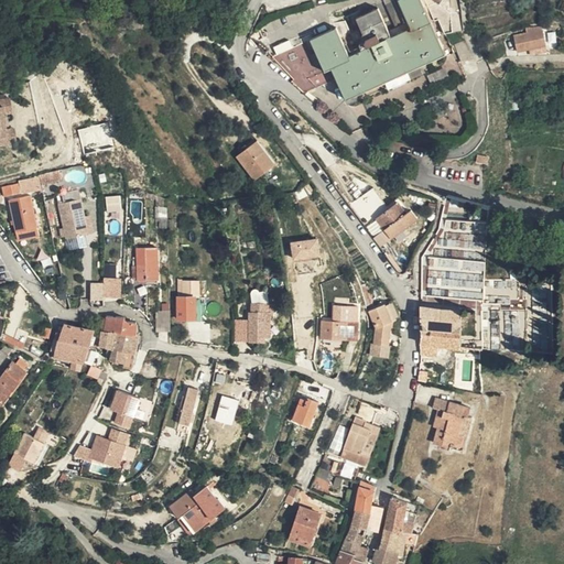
[(299,49),(329,83),(333,82),(327,71),(333,68),(348,102),(364,95),(362,90),(427,61),(429,65),(448,55),(422,0),(398,0),(387,6),(398,29),(407,24),(409,30),(390,39),(377,11),(354,22),(358,33),(348,39),(342,26),(299,49)]
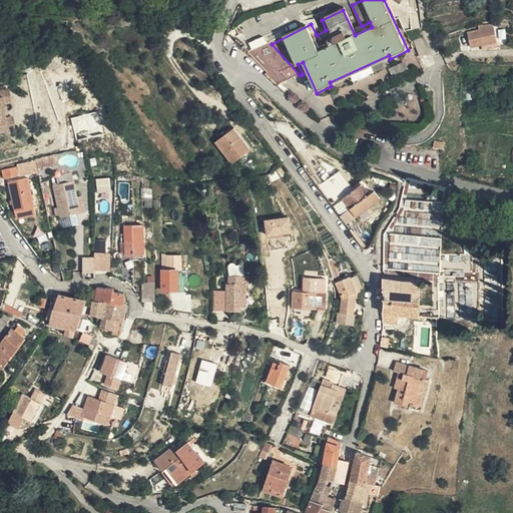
[(477,35),(490,32),(489,24),(465,28),(468,42),(478,40),(477,35)]
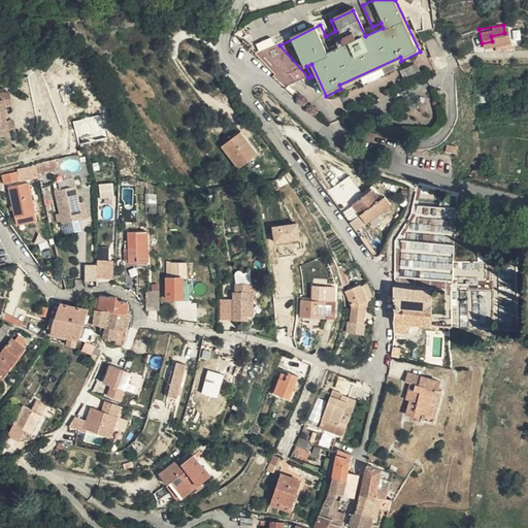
[(265,52),(297,81),(308,77),(279,45),(265,52)]
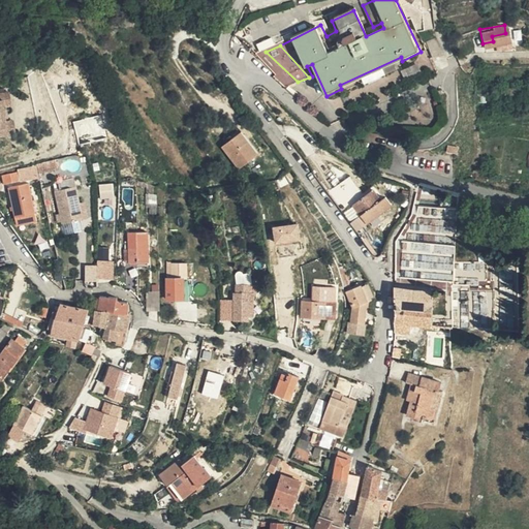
[(282,88),(298,82),(266,52),(254,58),(276,76),(272,79),(282,88)]
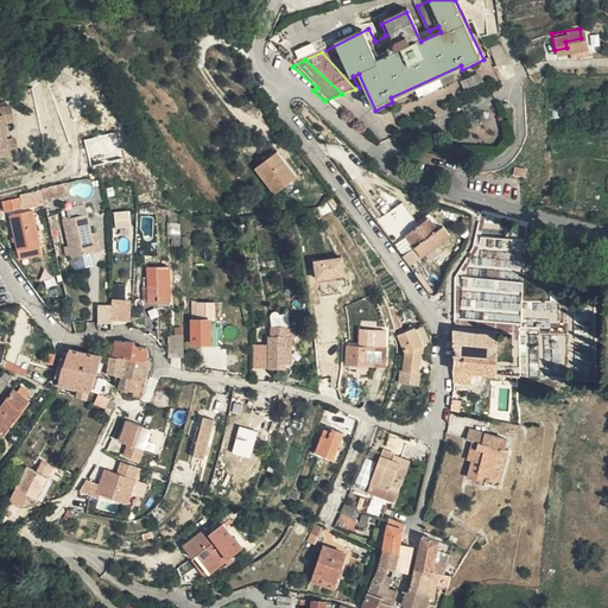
[(391,97),(392,102),(413,93),(438,81),(462,70),(461,65),(391,97)]
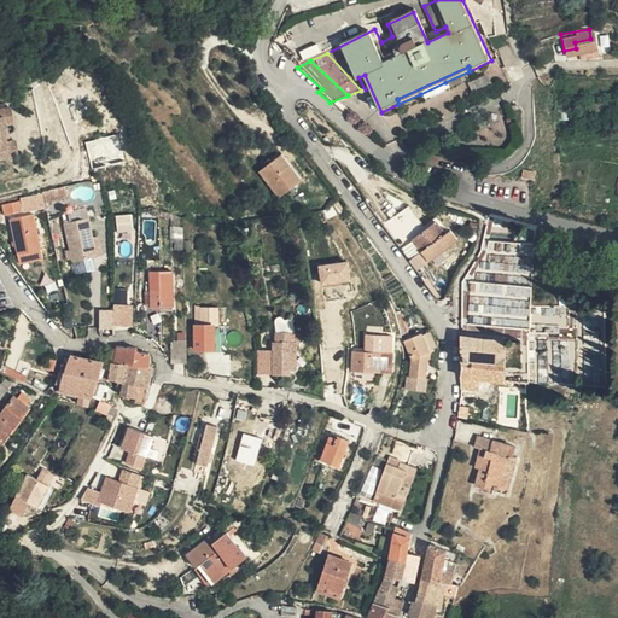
[(365,89),(377,114),(382,112),(365,75),(359,77),(365,89)]
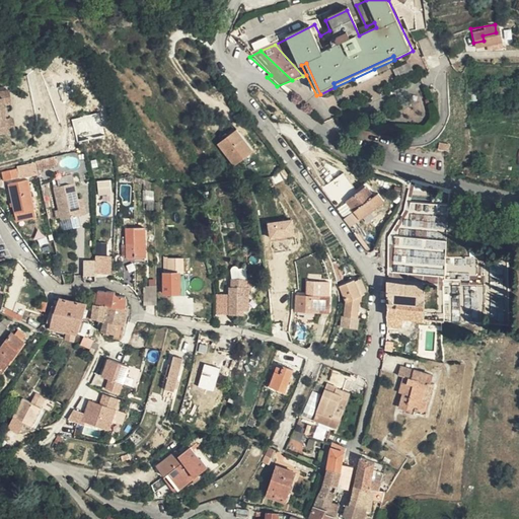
[(374,69),(353,79),(356,85),(377,76),(374,69)]
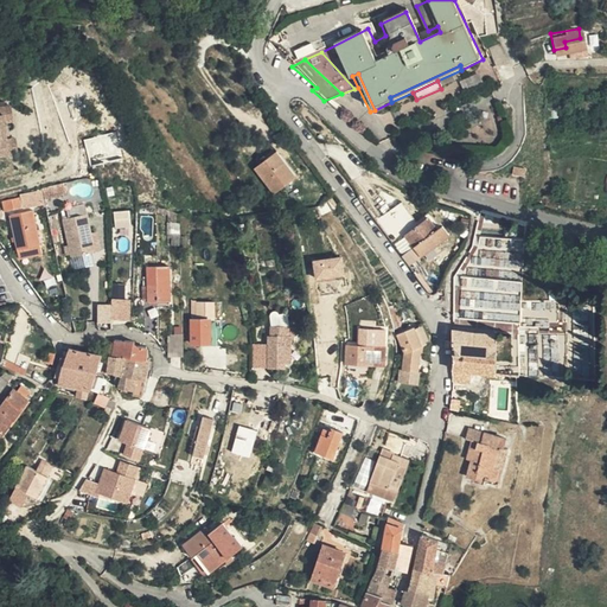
[(0,106),(0,123),(12,123),(12,107),(0,106)]
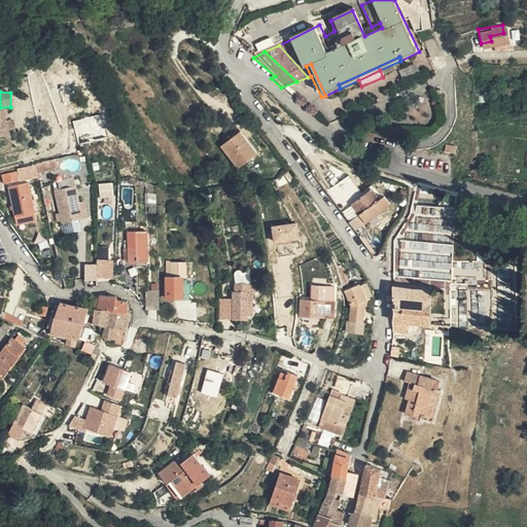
[(6,119),(5,107),(0,107),(0,136),(14,135),(12,119),(6,119)]
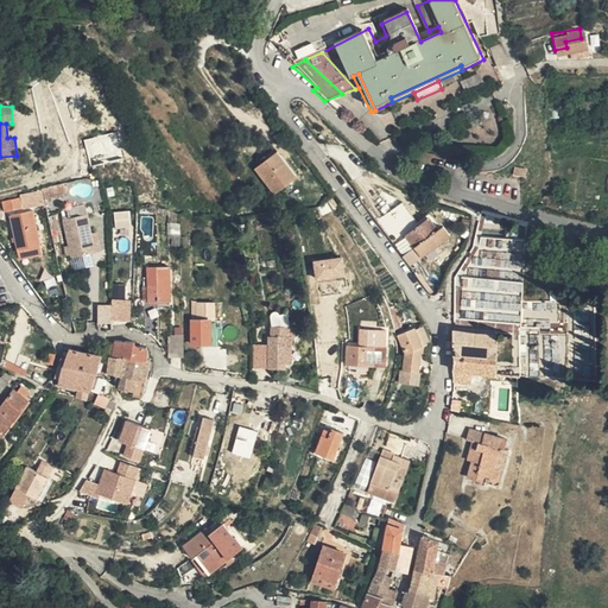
[(116,132),(84,139),(89,160),(120,154),(116,132)]
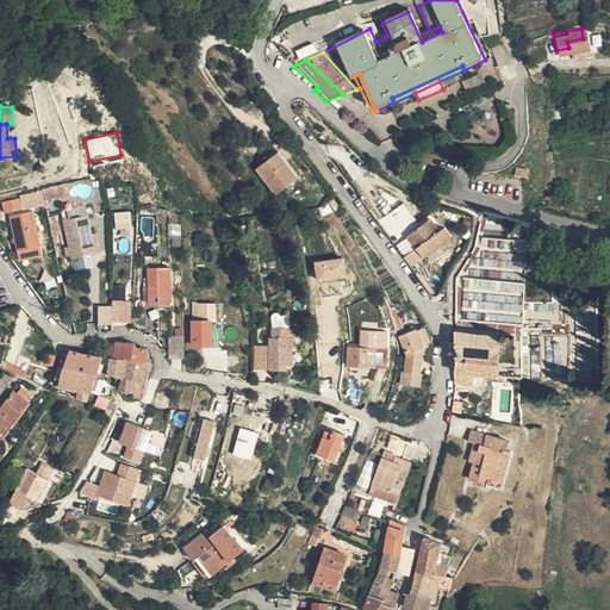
[(278,155),(256,170),(275,195),(297,180),(278,155)]
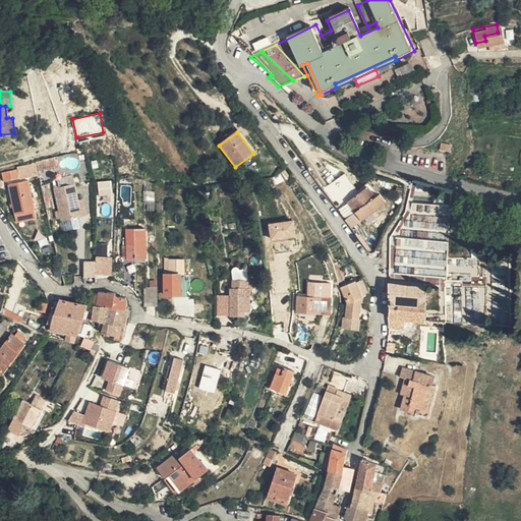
[(52,159),(44,161),(44,169),(53,168),(52,159)]
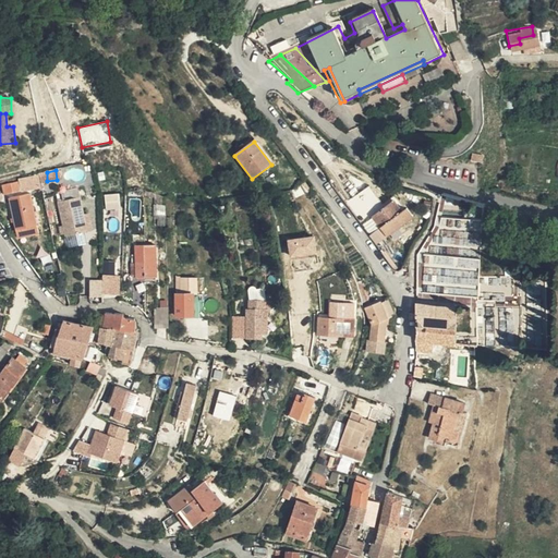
[(47,172),(5,181),(9,194),(47,187),(47,181),(47,172)]
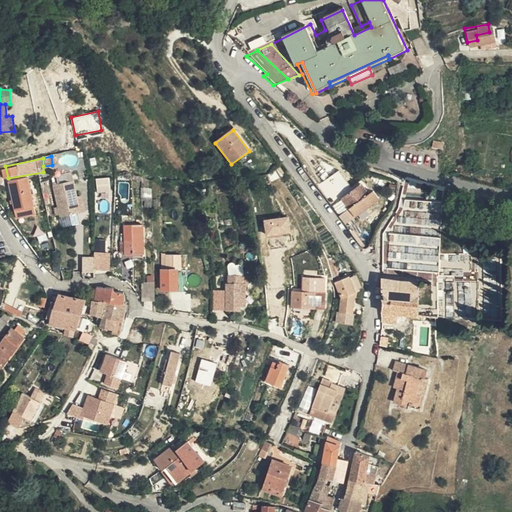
[(327,200),(349,186),(338,170),(317,185),(327,200)]
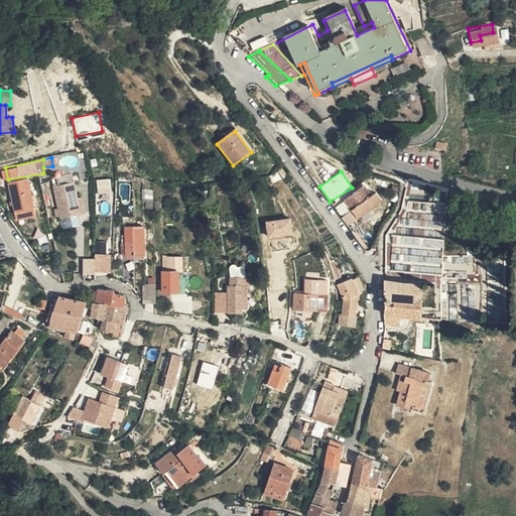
[(98,194),(111,192),(110,178),(96,180),(98,194)]
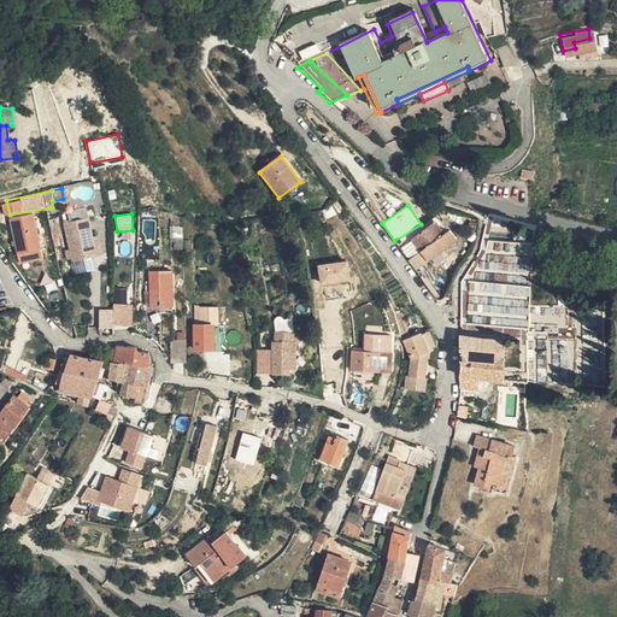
[(36,215),(16,221),(25,264),(47,258),(36,215)]
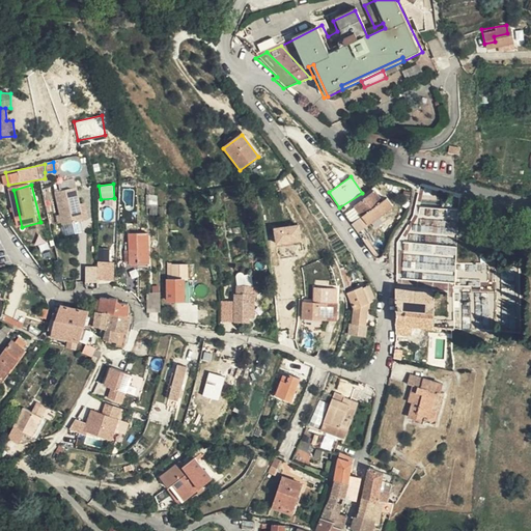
[(79,185),(58,190),(65,223),(87,219),(79,185)]
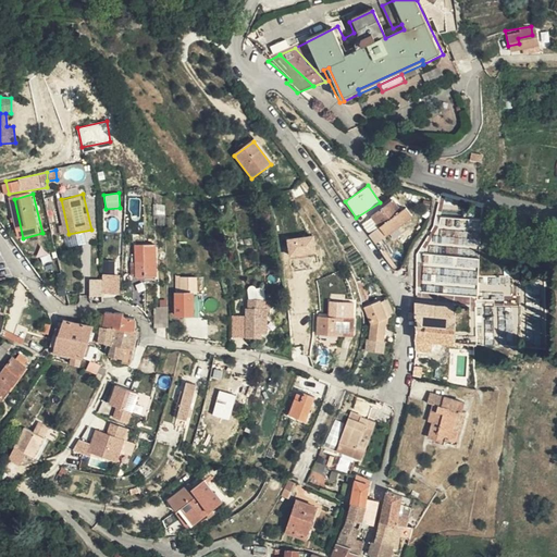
[(164,208),(163,200),(155,196),(153,207),(164,208)]
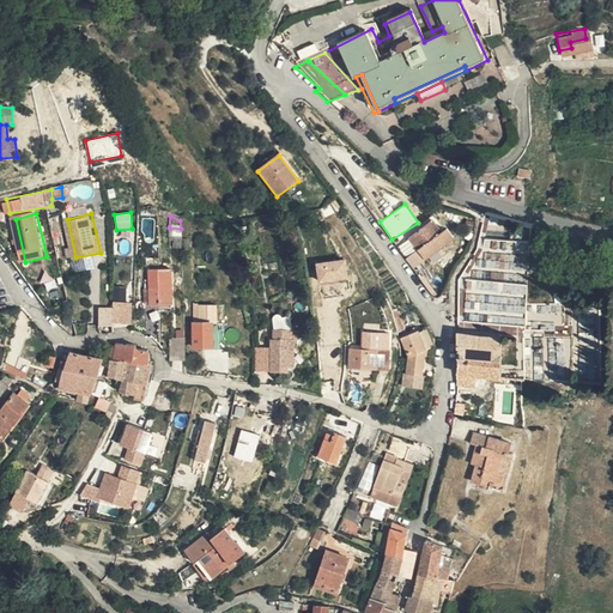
[(432,219),(407,237),(425,260),(456,237),(448,228),(442,231),(432,219)]
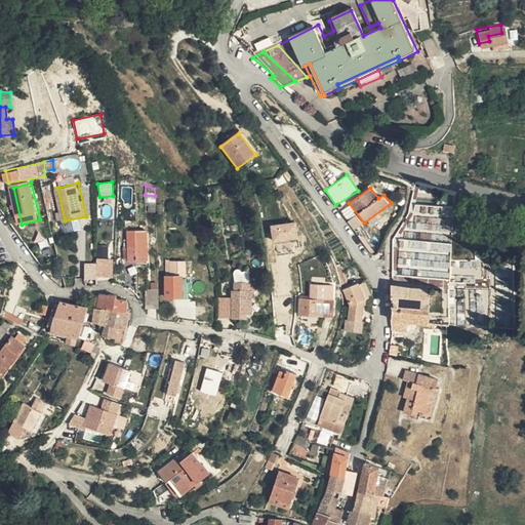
[(438,228),(440,206),(434,206),(432,227),(438,228)]
